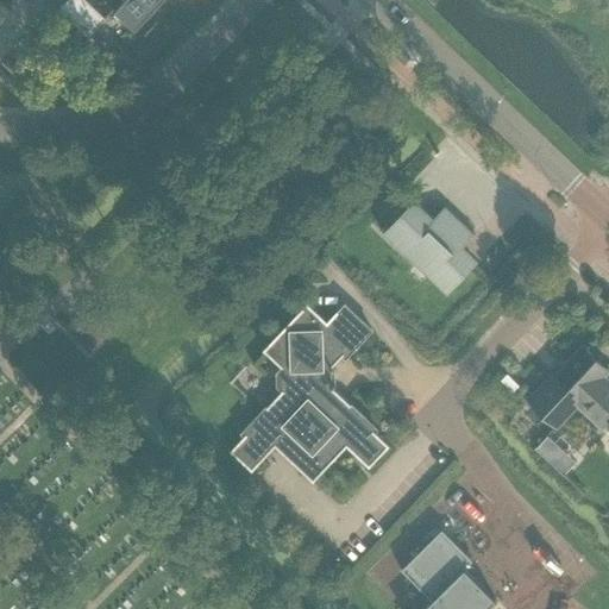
[(66,0),(60,7),(69,18),(87,36),(104,19),(85,0),(66,0)]
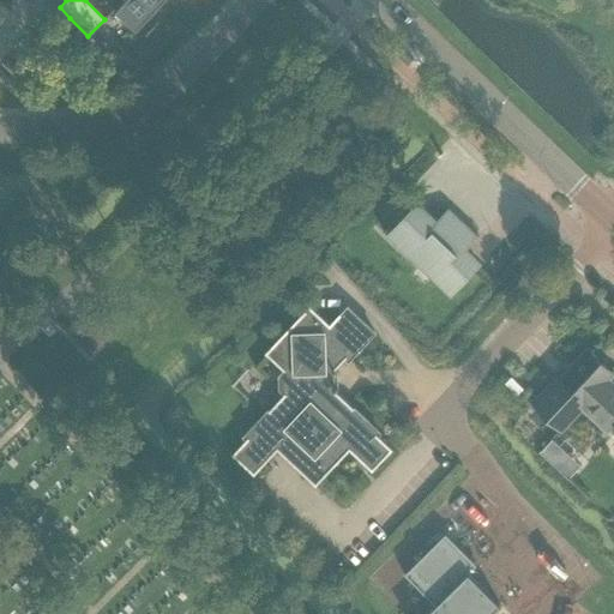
[(479,235),(450,209),(435,224),(415,205),(386,235),(452,296),(480,266),(464,252),(479,235)]
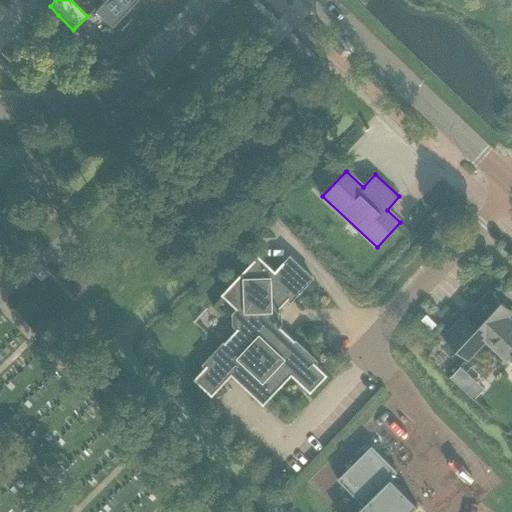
[(314,277),(290,254),(275,271),(258,256),(223,294),(237,307),(232,312),(232,325),(239,330),(226,344),(223,341),(202,364),(205,367),(195,378),(212,394),(231,374),(263,404),(291,374),(310,392),(326,375),(315,364),(318,360),(295,339),(294,341),(278,326),(282,323),(281,312),(277,308),(287,298),(291,302),(314,277)]
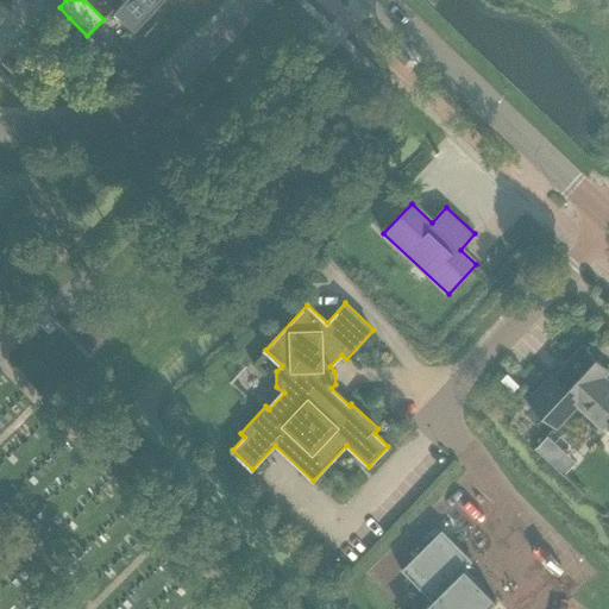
[(551,375),(528,399),(557,426),(579,402),(591,414),(608,395),(608,384),(602,378),(608,371),(608,370),(584,347),(554,378),(551,375)]
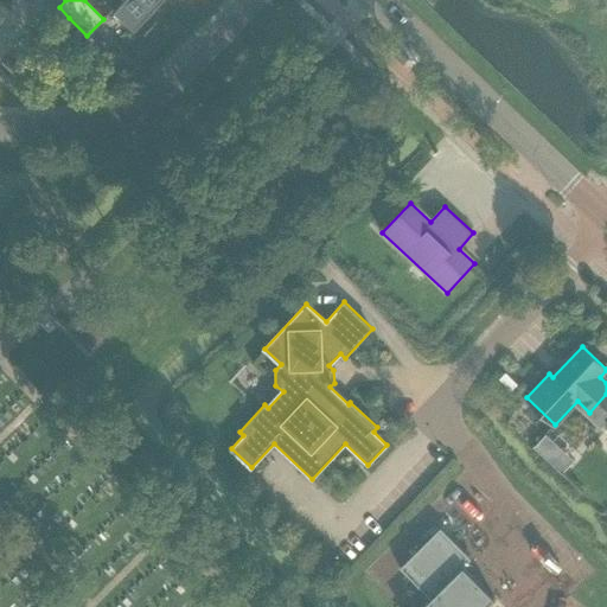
[(606,394),(589,413),(601,423),(606,417),(606,394)]
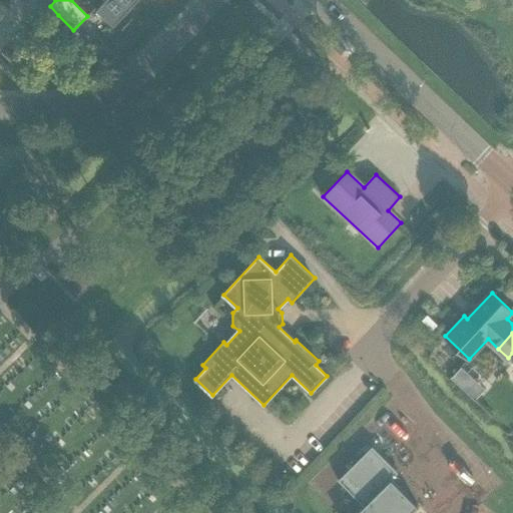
[(392,479),(399,472),(373,445),(338,480),(364,505),(356,512),(409,512),(418,505),(392,479)]
